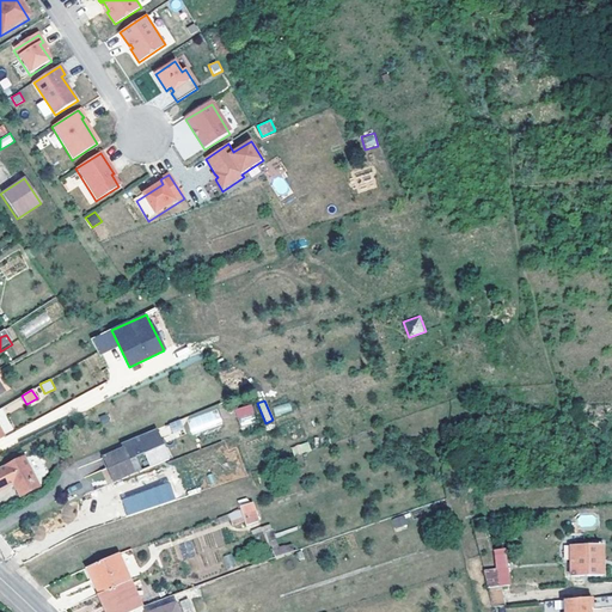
[(273,407),(275,416),(293,411),(291,403),(273,407)]
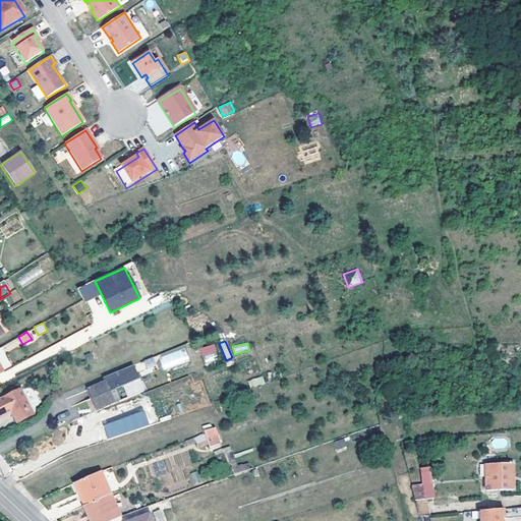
[(199,348),(205,363),(218,358),(214,344),(199,348)]
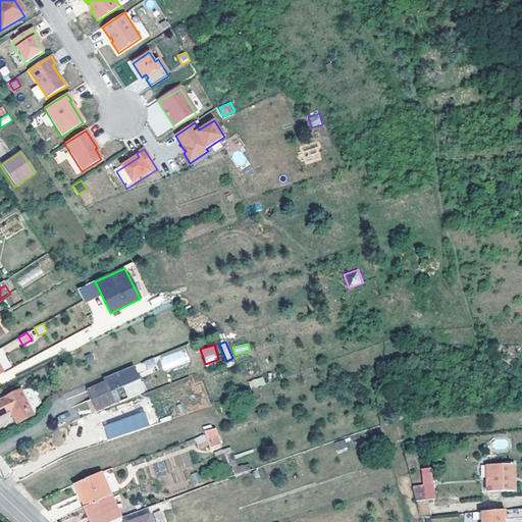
[(140,376),(158,369),(153,357),(136,365),(140,376)]
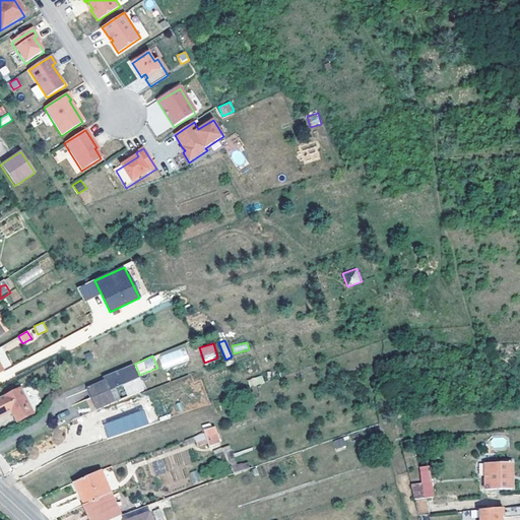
[(103,378),(105,382),(109,392),(114,389),(118,400),(119,402),(143,392),(133,366),(103,378)]
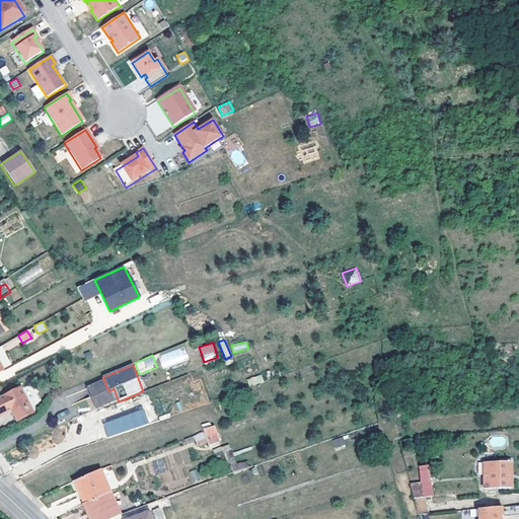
[(247,378),(248,386),(264,382),(262,375),(247,378)]
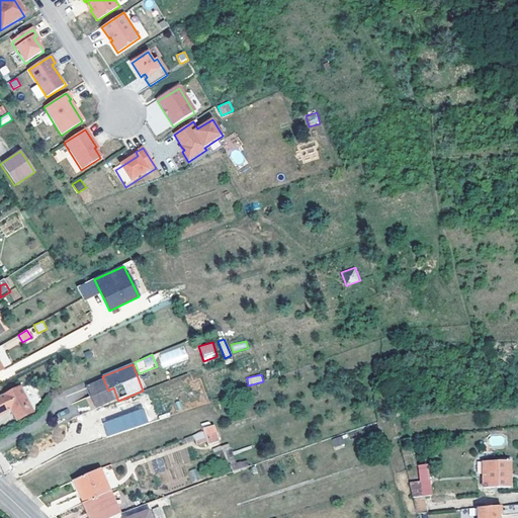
[(108,391),(104,380),(88,387),(97,408),(117,399),(113,387),(108,391)]
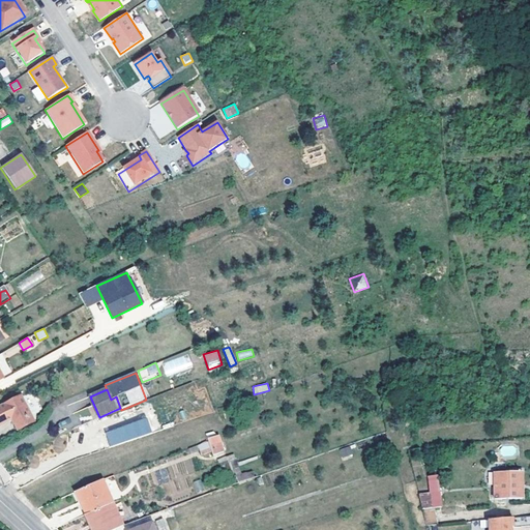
[(0,425),(10,421),(11,424),(29,416),(21,401),(0,411),(0,425)]
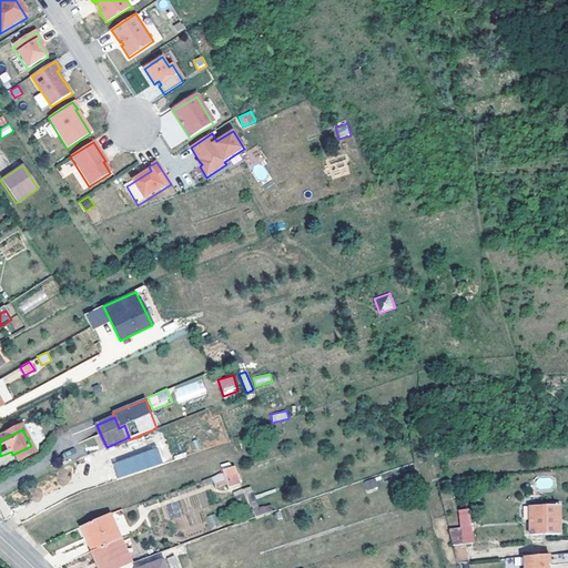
[(66,463),(87,454),(82,444),(61,453),(66,463)]
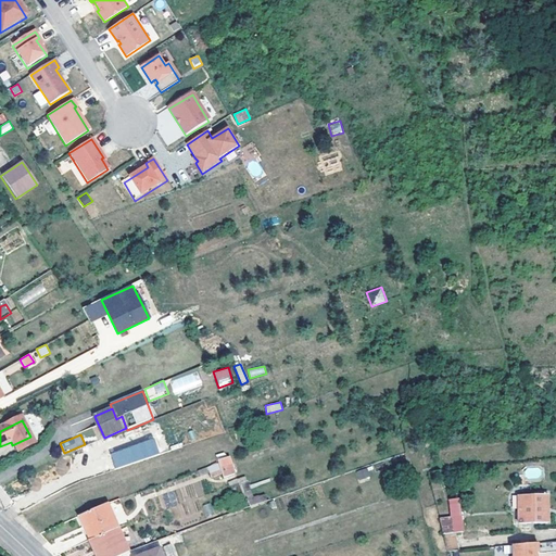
[(30,437),(12,445),(17,453),(35,444),(30,437)]
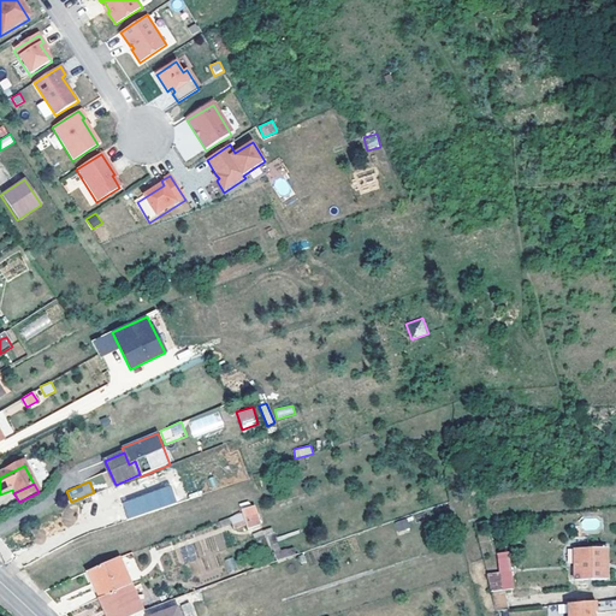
[(119,505),(125,523),(173,507),(167,490),(119,505)]
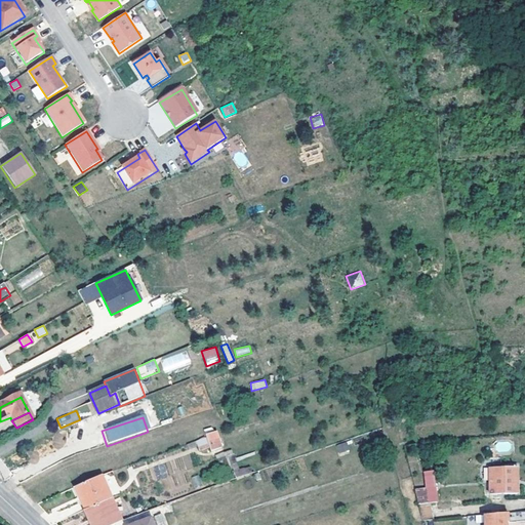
[(210,450),(223,446),(217,430),(205,434),(210,450)]
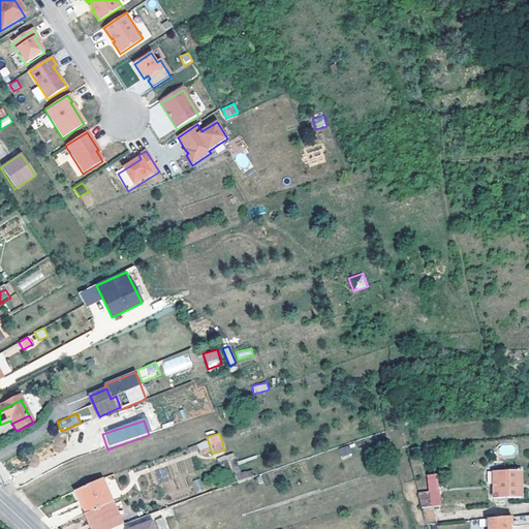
[(207,439),(196,444),(201,456),(212,450),(207,439)]
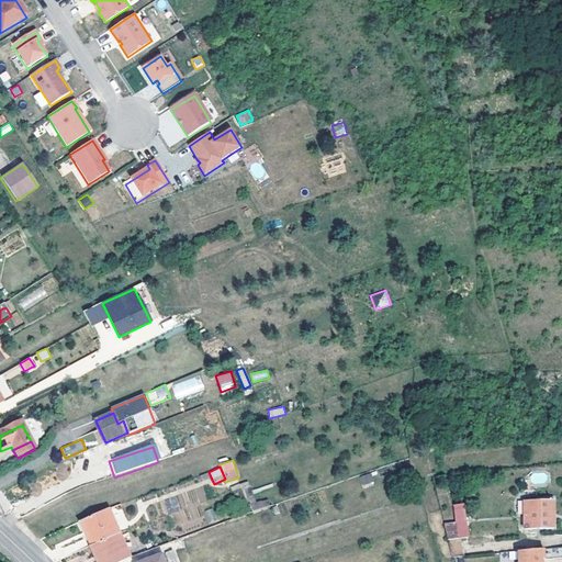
[(359,478),(362,485),(374,481),(371,472),(359,478)]
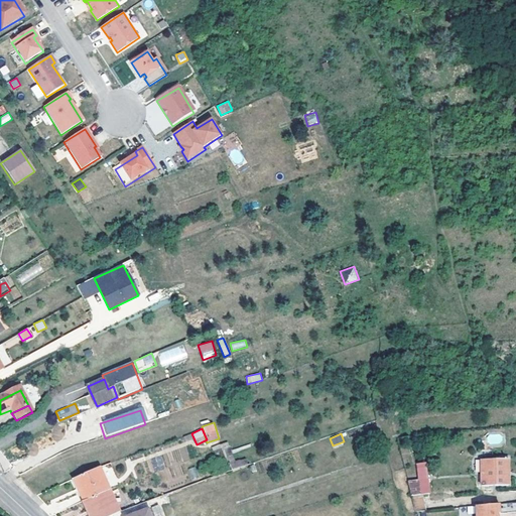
[(228,441),(212,446),(215,458),(226,454),(231,470),(247,464),(245,458),(234,462),(228,441)]
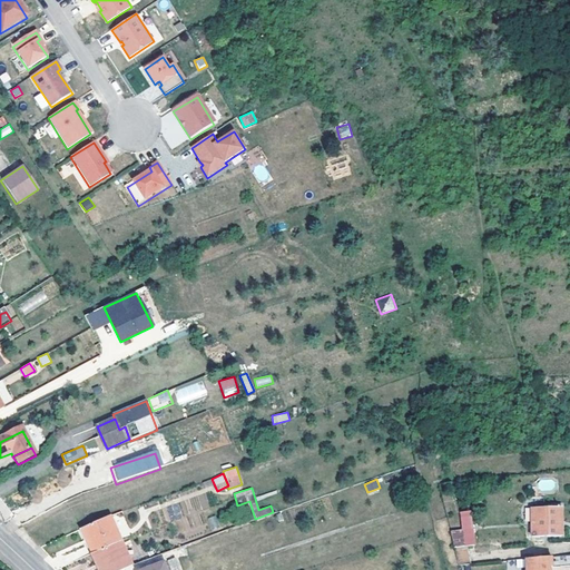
[(0,498),(0,518),(1,520),(11,513),(0,498)]
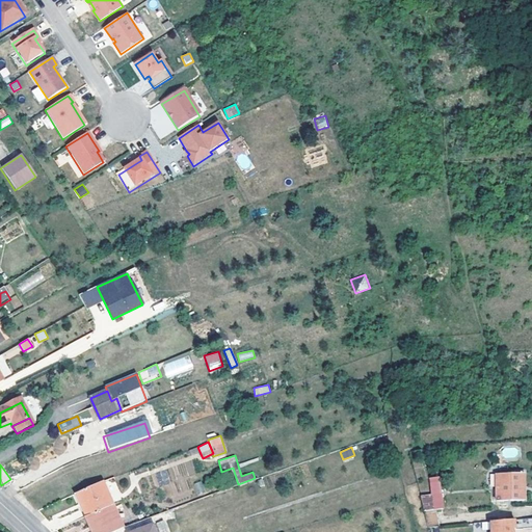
[(497,474),(497,501),(524,501),(524,473),(497,474)]
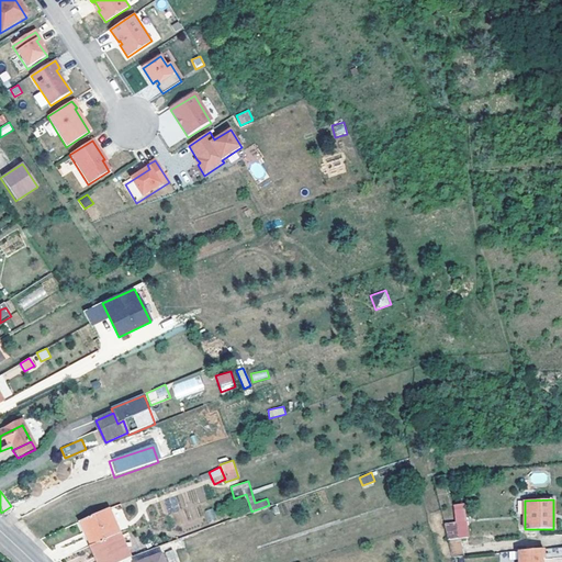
[(120,530),(127,528),(121,504),(113,506),(120,530)]
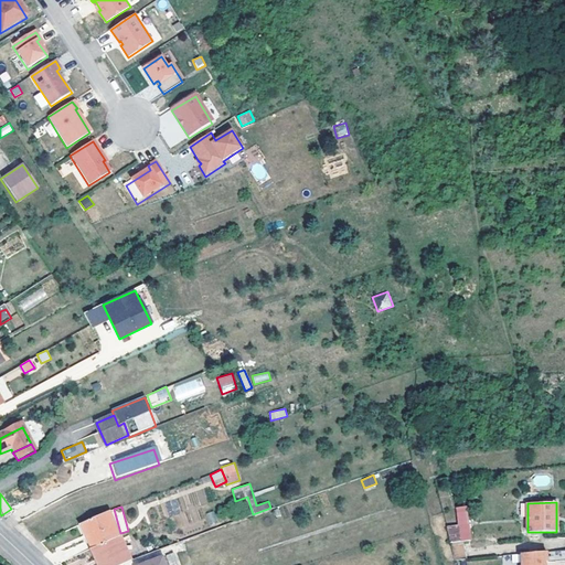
[(456,509),(460,542),(469,541),(466,508),(456,509)]
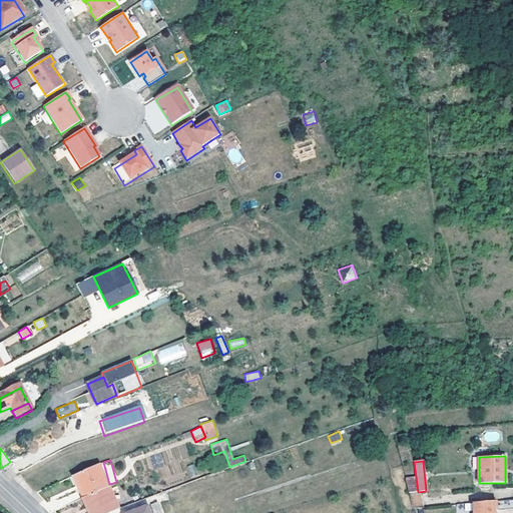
[(193,464),(186,467),(190,475),(196,473),(193,464)]
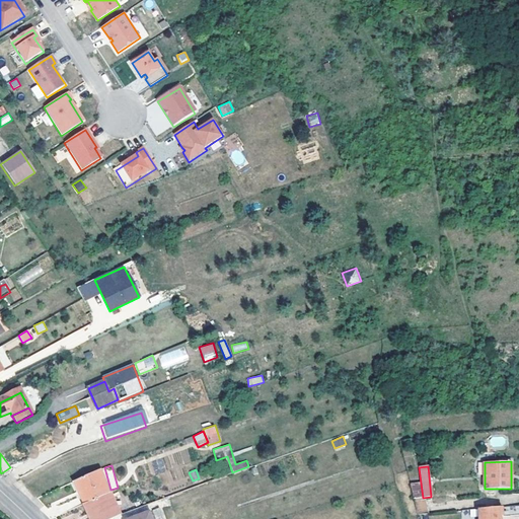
[(98,470),(73,483),(83,503),(84,504),(108,492),(98,470)]
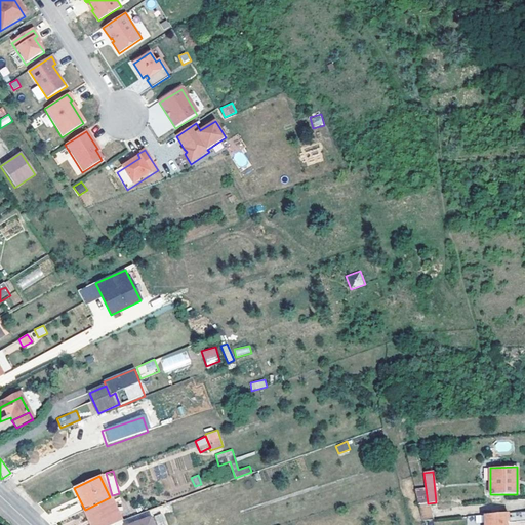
[(110,524),(121,520),(110,497),(85,510),(91,524),(110,524)]
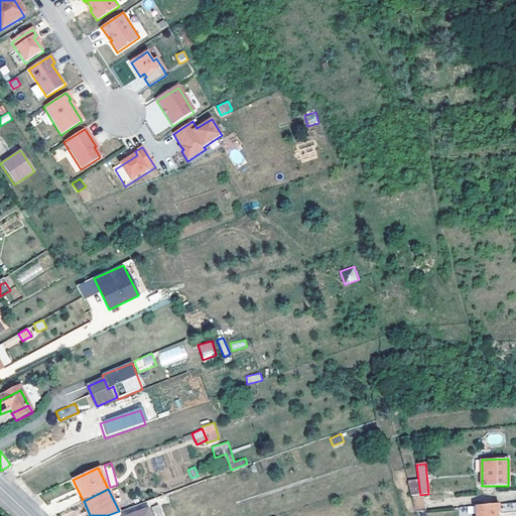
[(425,509),(422,495),(412,497),(415,511),(425,509)]
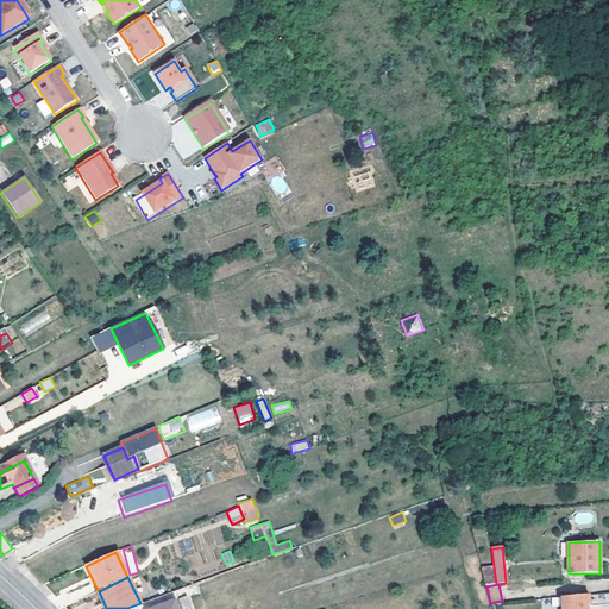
[(566,596),(562,596),(562,608),(586,608),(586,607),(589,607),(590,595),(566,596)]
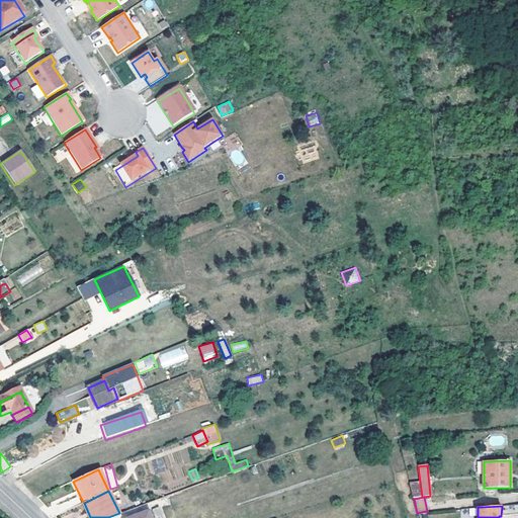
[(161,517),(156,507),(130,517),(161,517)]
